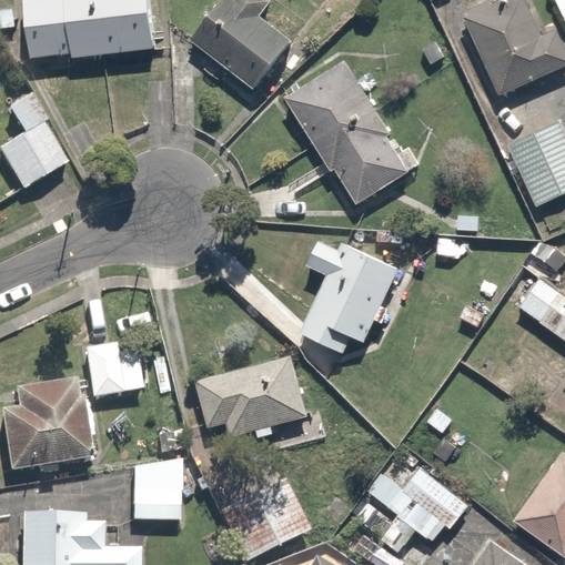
[(21,0),(29,63),(130,53),(129,41),(161,38),(157,0),(21,0)]
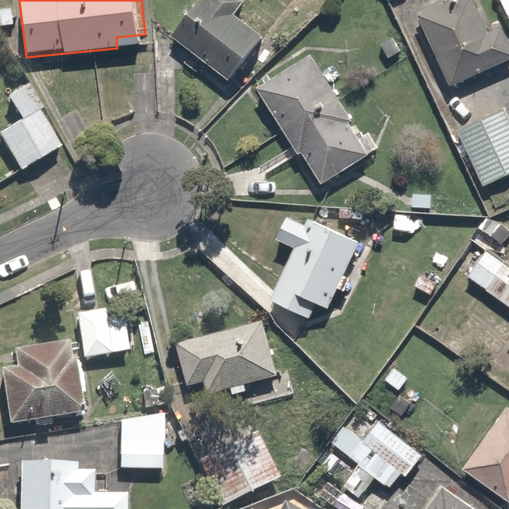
[(264,35),(224,0),(195,0),(169,30),(225,80),(264,35)]
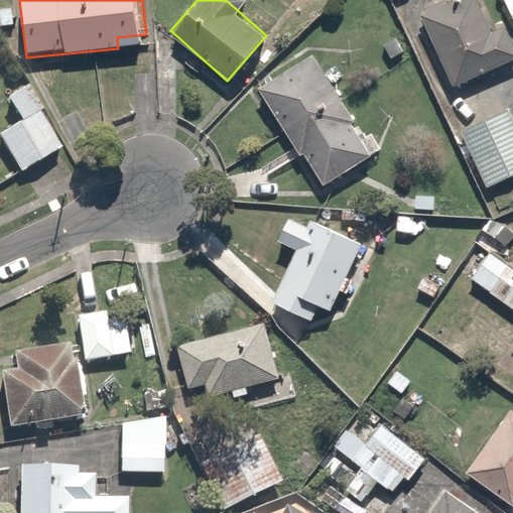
[(436,0),(419,7),(452,82),(512,55),(512,30),(510,23),(493,30),(479,0),(436,0)]
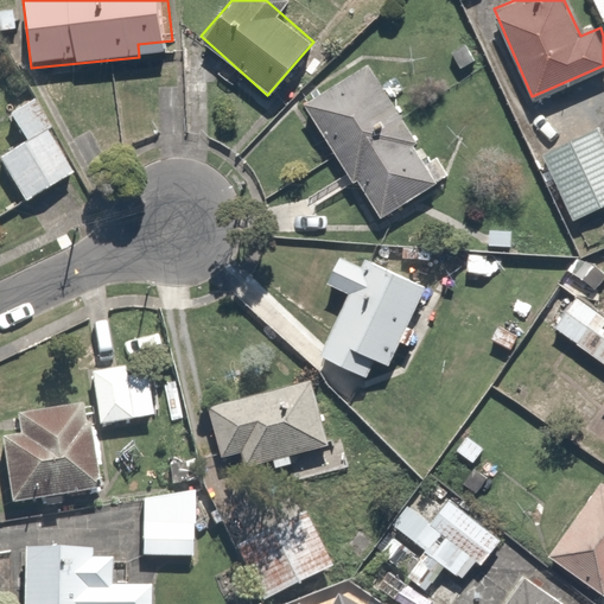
[(593,0),(603,19),(603,0),(593,0)]
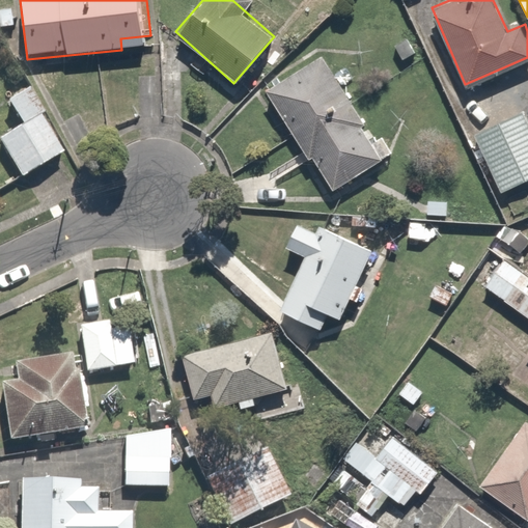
[(324,55),(270,88),(331,189),(384,157),(324,55)]
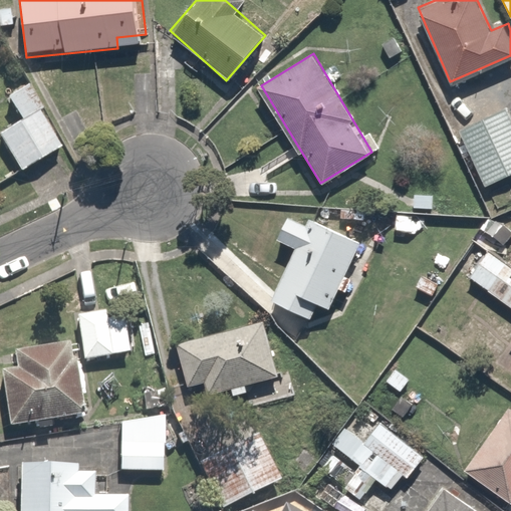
[(23,117),(0,133),(0,142),(20,172),(69,140),(27,76),(5,91),(23,117)]
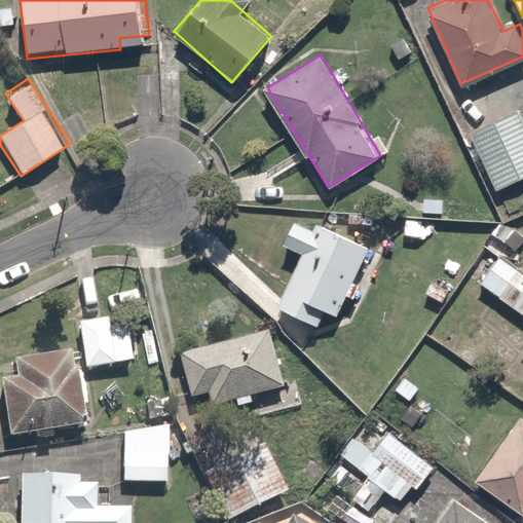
[(522,108),(521,105),(468,129),(496,190),(522,178),(522,108)]
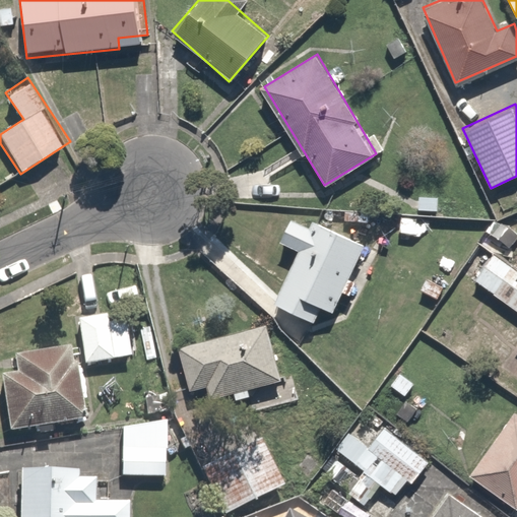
[(319,231),(289,216),(280,236),(302,246),(275,302),(336,331),(378,246),(324,219),(319,231)]
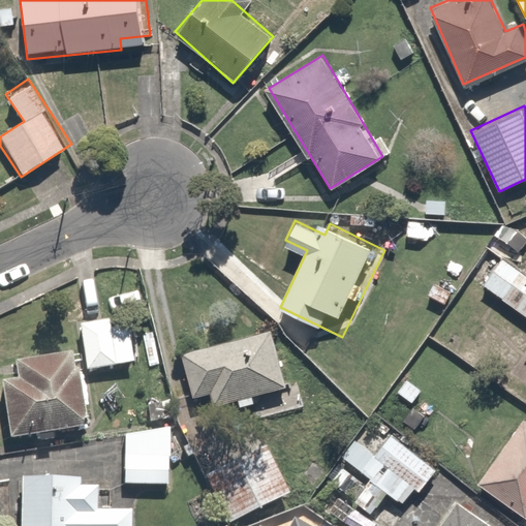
[(525,271),(502,255),(482,285),(525,315),(525,271)]
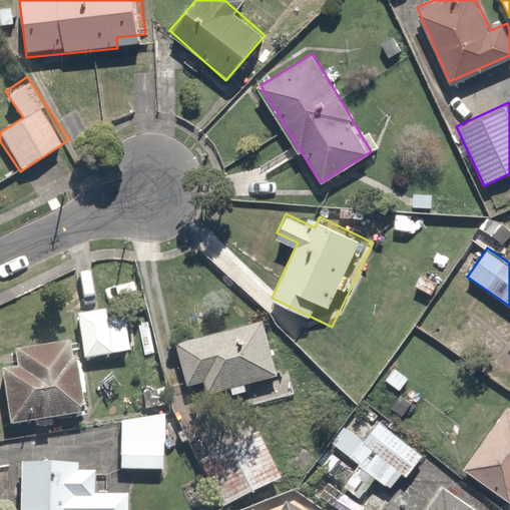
[(130,349),(126,320),(105,323),(103,307),(78,310),(84,356),(130,349)]
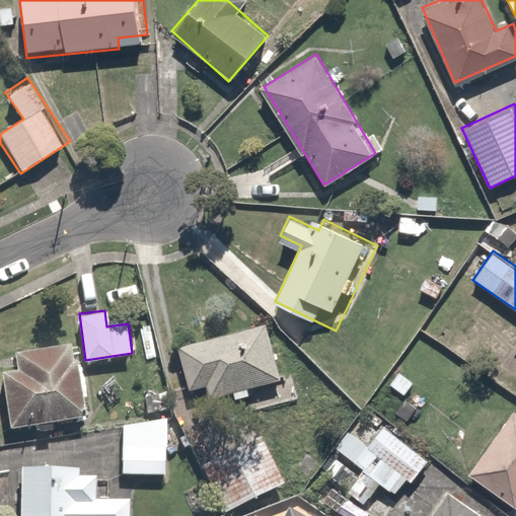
[(190,391),(209,386),(211,394),(282,377),(280,369),(269,326),(179,349),(190,391)]
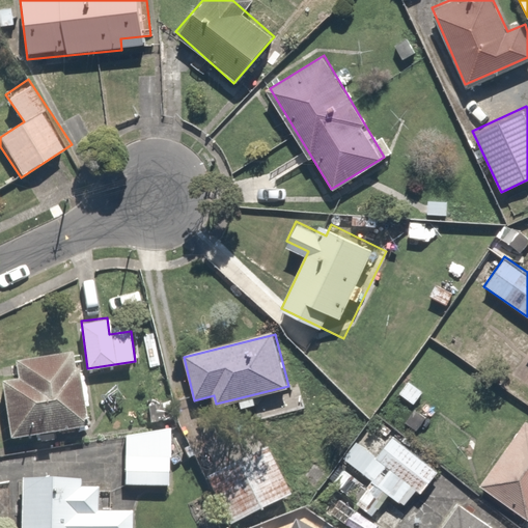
[(87,425),(75,351),(11,361),(15,382),(2,384),(10,438),(87,425)]
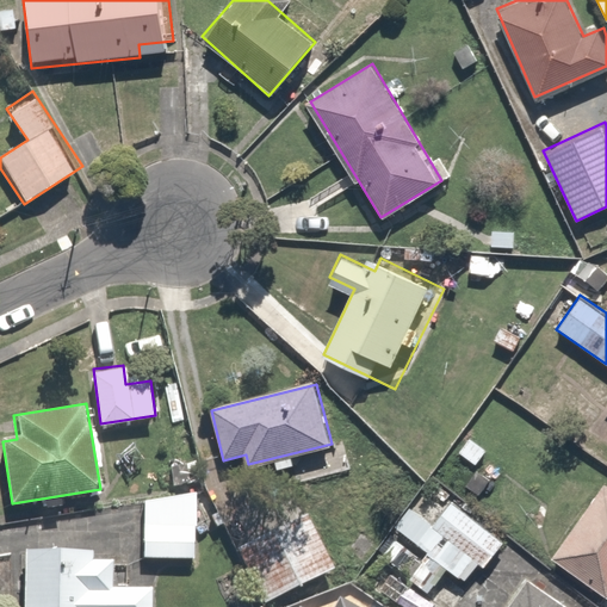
[(606,478),(553,556),(606,593),(606,478)]
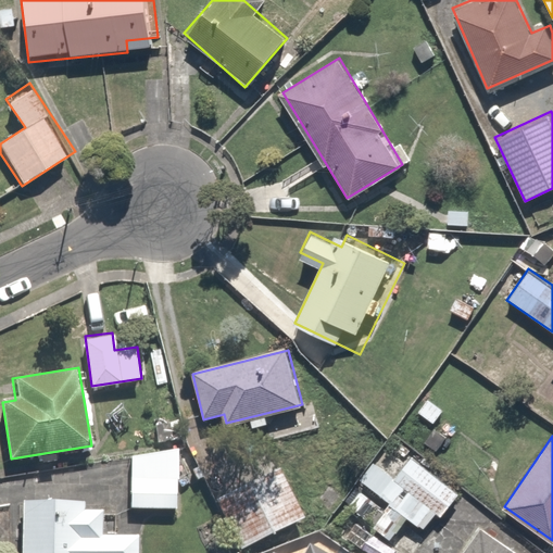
[(179,451),(132,449),(128,507),(176,510),(179,451)]
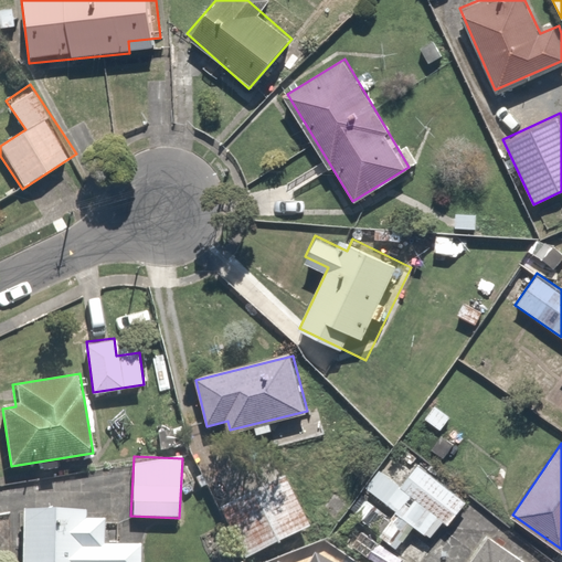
[(424,561),(466,498),(405,458),(378,500),(364,492),(349,515),(422,561),(424,561)]
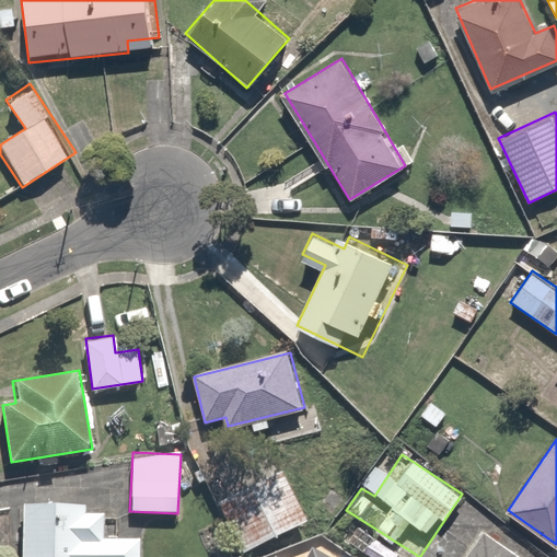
[(208,486),(217,502),(242,556),(243,556),(311,524),(285,470),(230,497),(222,479),(208,486)]
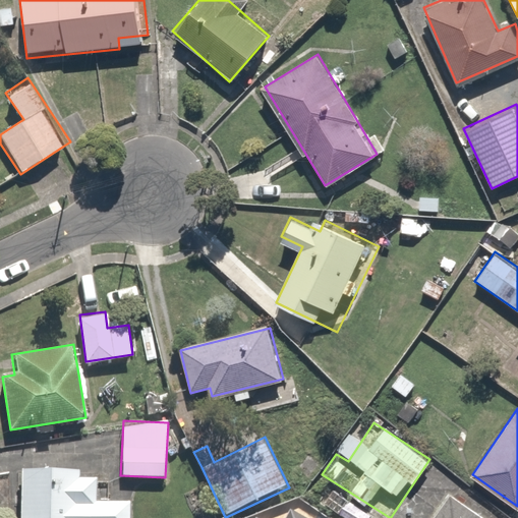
[(82,468),(21,467),(20,517),(130,517),(131,501),(96,501),(96,477),(82,477),(82,468)]
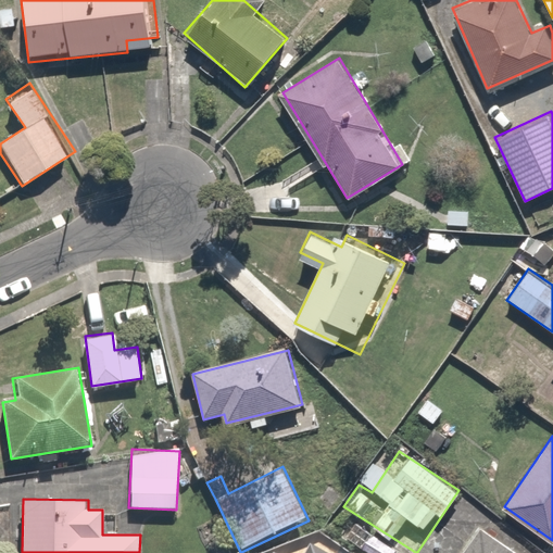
[(525,552),(479,523),(457,552),(525,552)]
